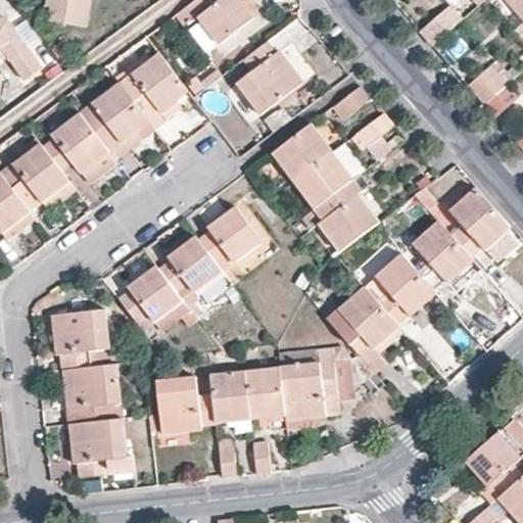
[(49,0),(49,3),(52,4),(49,20),(89,27),(93,0),(49,0)]
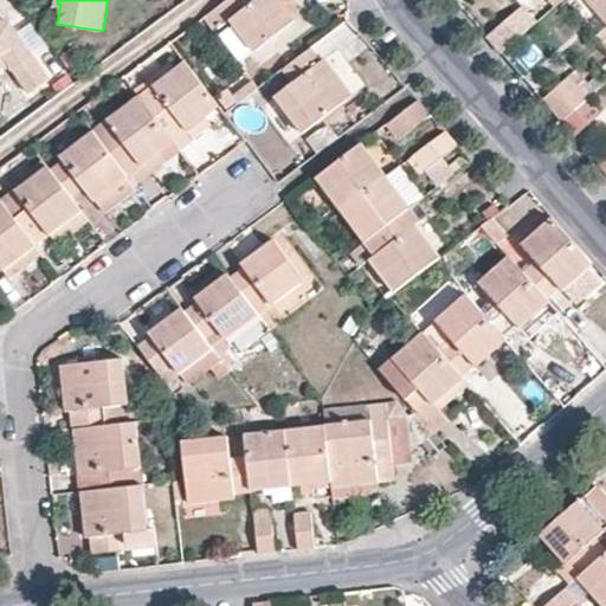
[(290,14),(279,0),(223,0),(205,14),(213,28),(230,17),(253,49),(294,19),(290,14)]
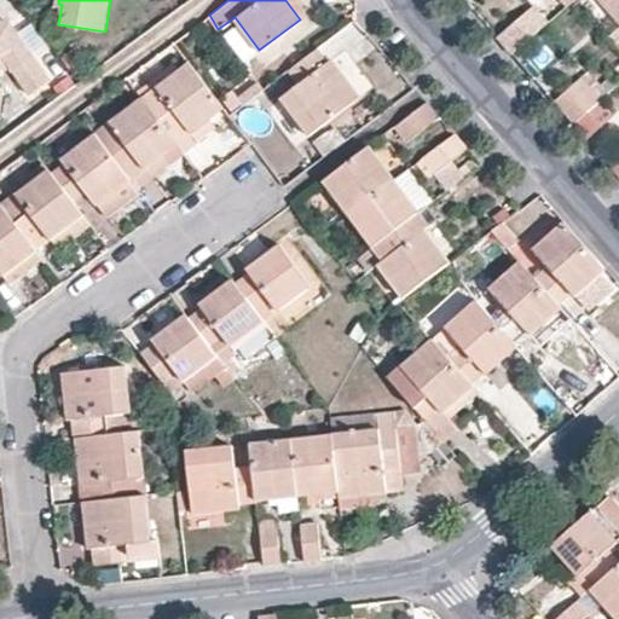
[(296,0),(285,0),(296,15),(304,9),(296,0)]
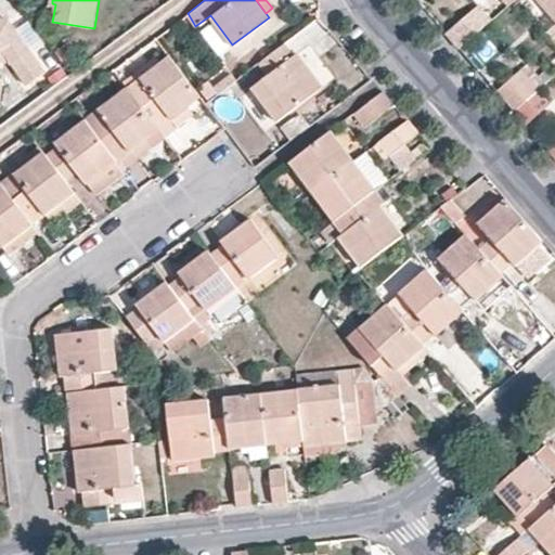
[(554,0),(541,0),(554,15),(554,0)]
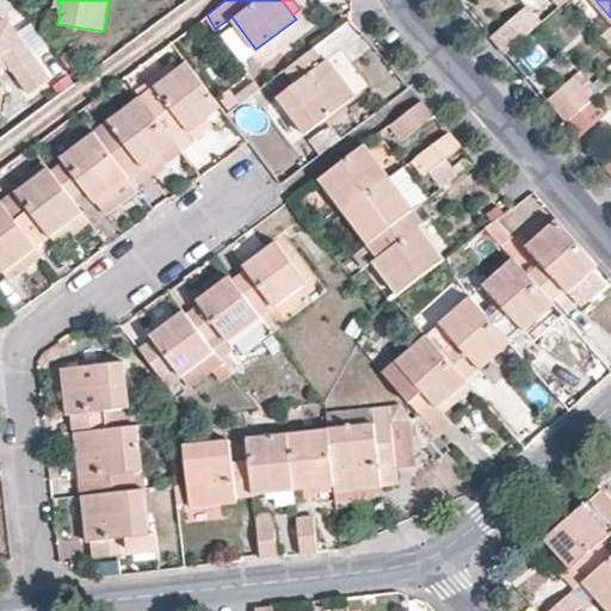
[(526,2),(491,34),(506,51),(542,19),(526,2)]
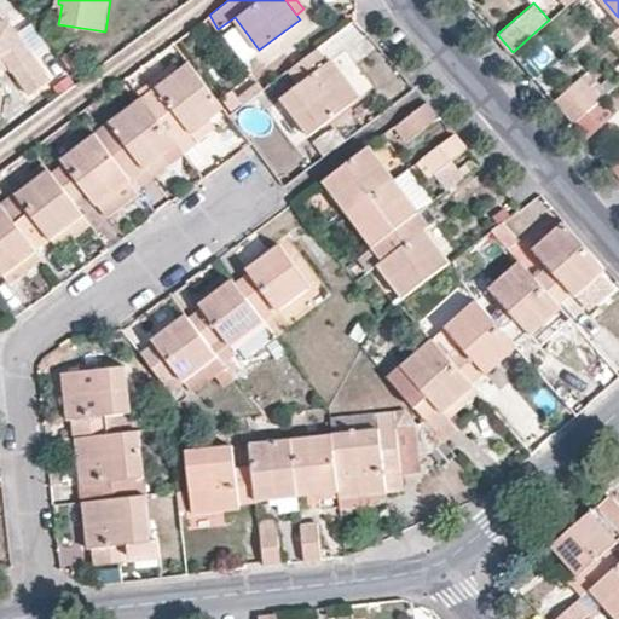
[(11,22),(0,18),(0,40),(17,30),(11,22)]
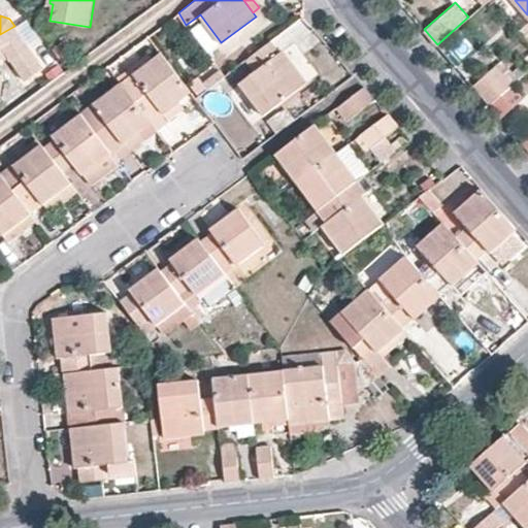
[(0,59),(1,60),(8,55),(27,79),(43,67),(14,26),(0,34),(0,59)]
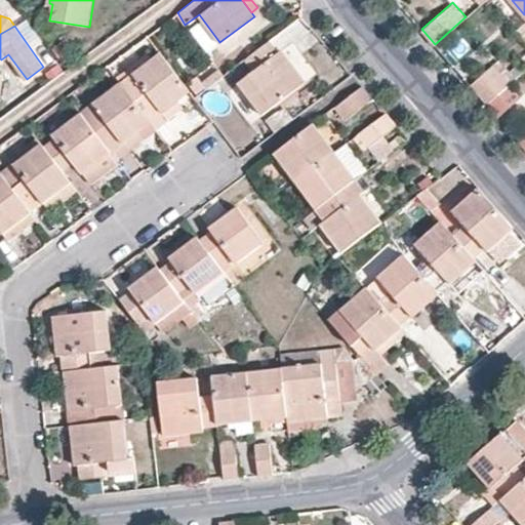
[(456,62),(475,46),(465,34),(446,50),(456,62)]
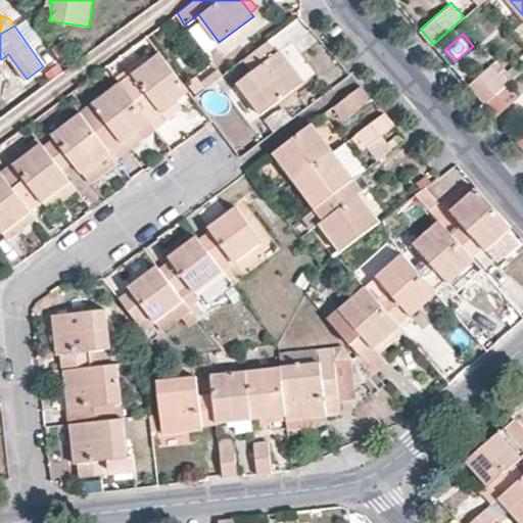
[(268,40),(244,57),(251,69),(238,81),(260,112),(302,82),(280,49),(275,53),(268,40)]
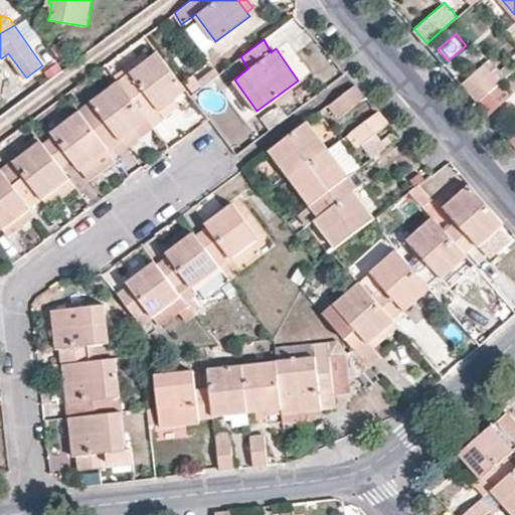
[(186,88),(157,51),(118,81),(146,119),(151,126),(174,109),(168,101),(174,97),(186,88)]
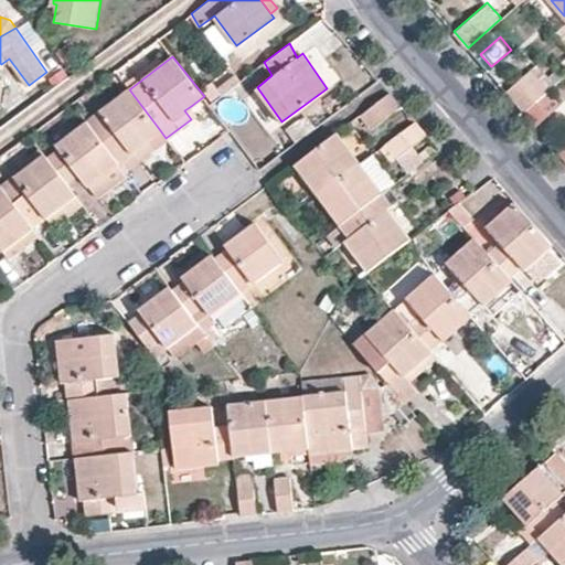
[(529,68),(504,91),(523,112),(546,92),(529,68)]
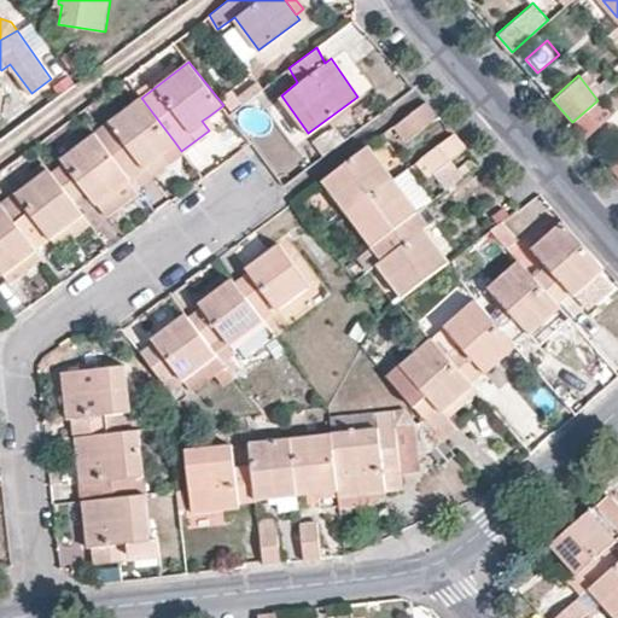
[(175,143),(141,98),(94,134),(126,174),(143,162),(144,165),(175,143)]
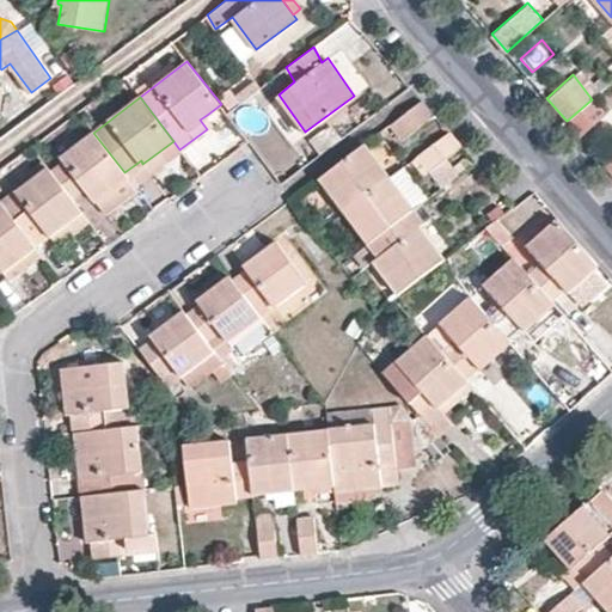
[(422,101),(390,124),(402,141),(436,115),(422,101)]
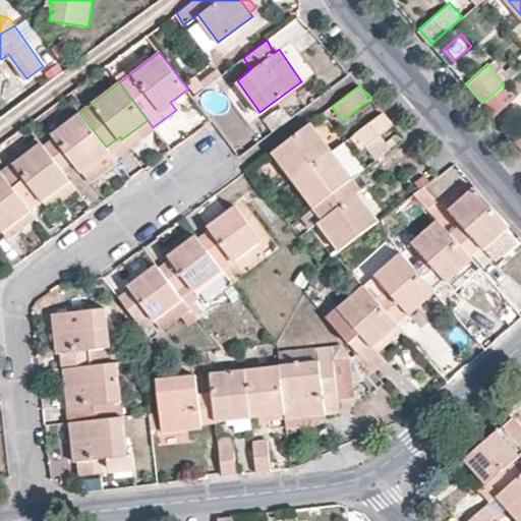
[(170,102),(176,110),(181,106),(176,98),(170,102)]
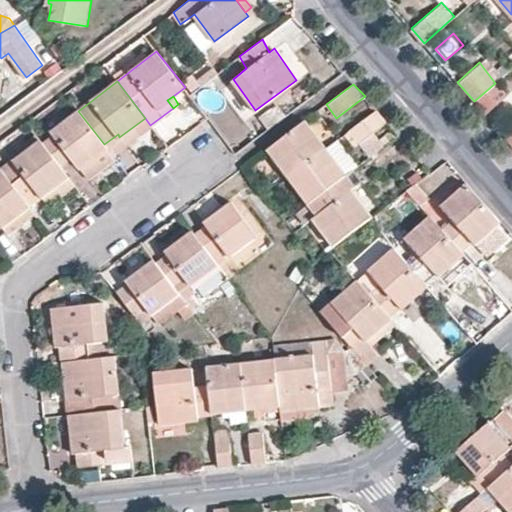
[(387,122),(377,110),(345,133),(355,145),(387,122)]
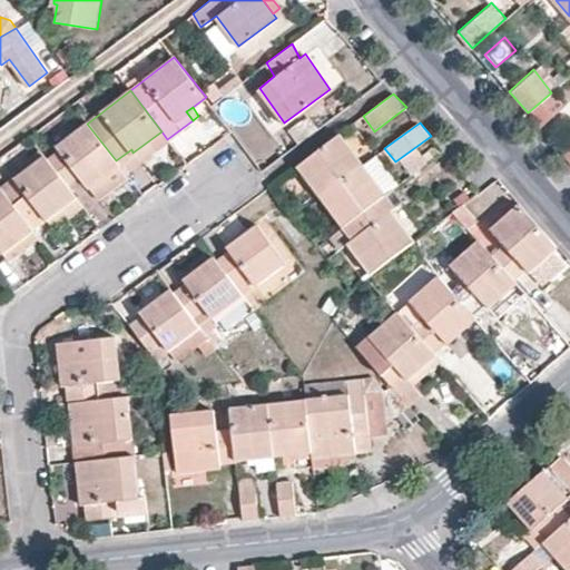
[(116,160),(87,124),(58,145),(61,149),(47,159),(66,185),(79,174),(97,198),(128,176),(126,173),(116,160)]
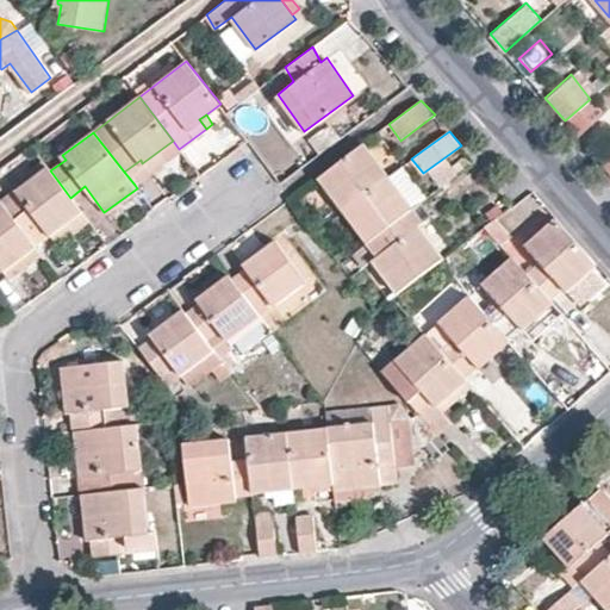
[(609,162),(609,139),(593,155),(605,167),(609,162)]
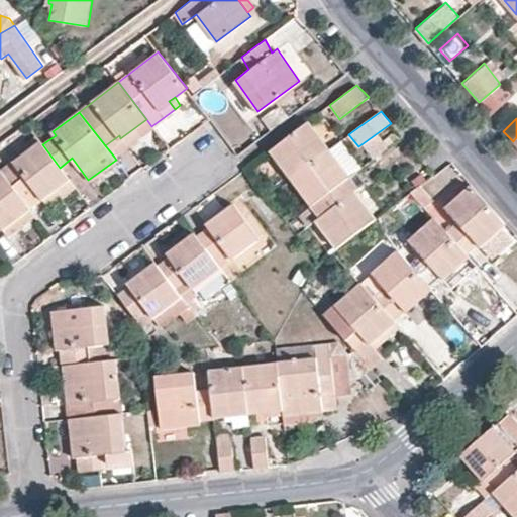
[(153,127),(151,126),(146,119),(120,138),(119,135),(105,145),(114,157),(153,127)]
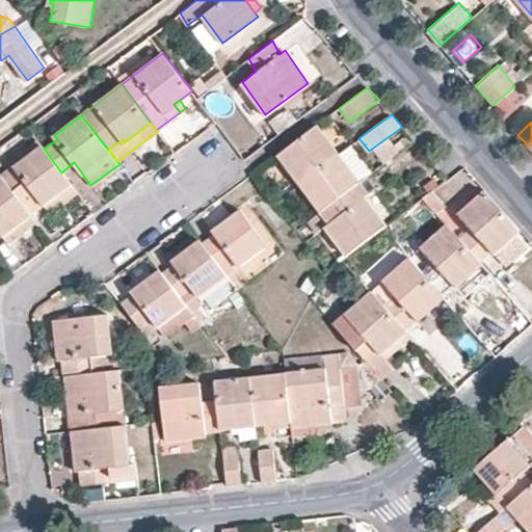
[(317,125),(277,154),(298,182),(339,153),(317,125)]
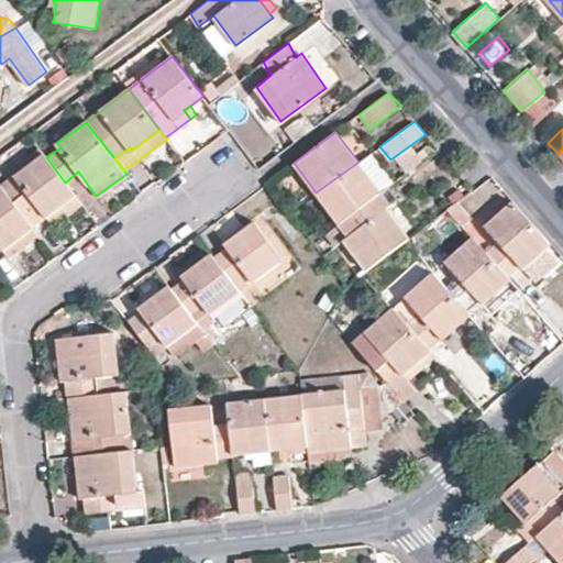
[(13,175),(43,154),(37,146),(9,168),(13,175)]
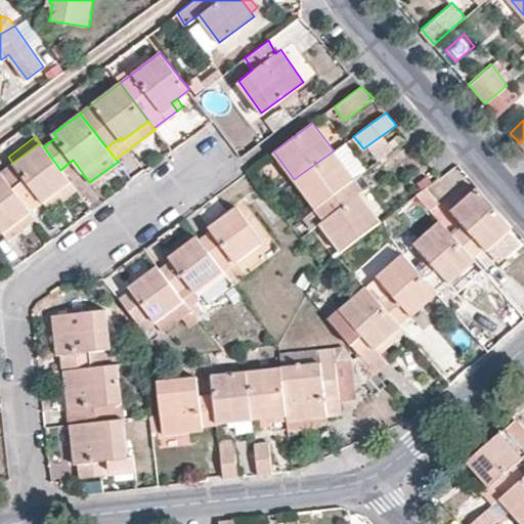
[(29,211),(41,202),(55,220),(84,199),(70,179),(60,170),(43,146),(40,143),(12,163),(16,168),(3,177),(29,211)]
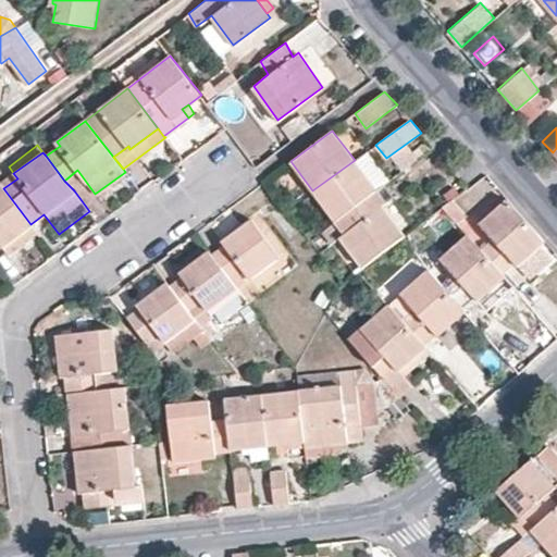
[(376,189),(355,160),(312,190),(334,220),(376,189)]
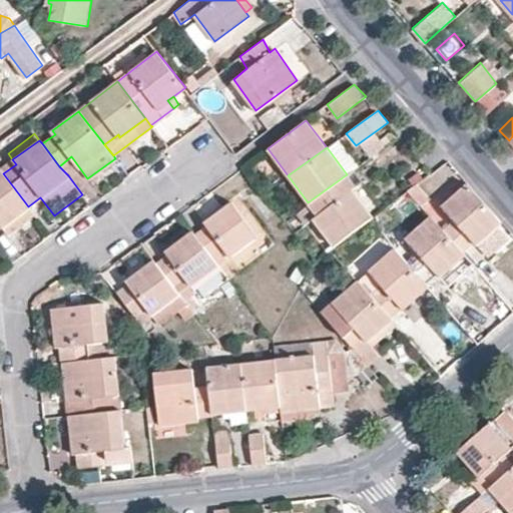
[(3,173),(0,169),(0,227),(2,226),(28,206),(3,173)]
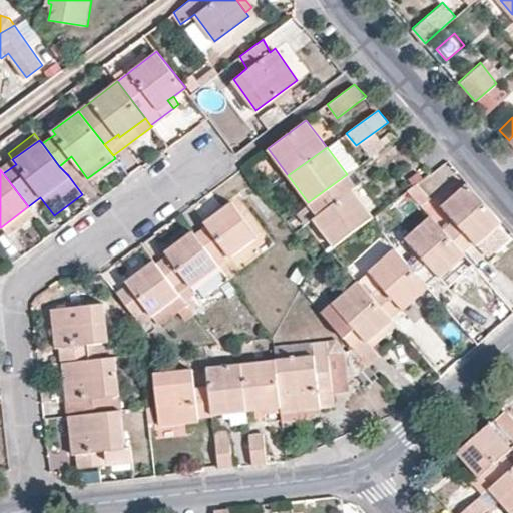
[(347,174),(308,202),(317,214),(314,217),(335,245),(370,221),(374,217),(353,188),(355,185),(347,174)]
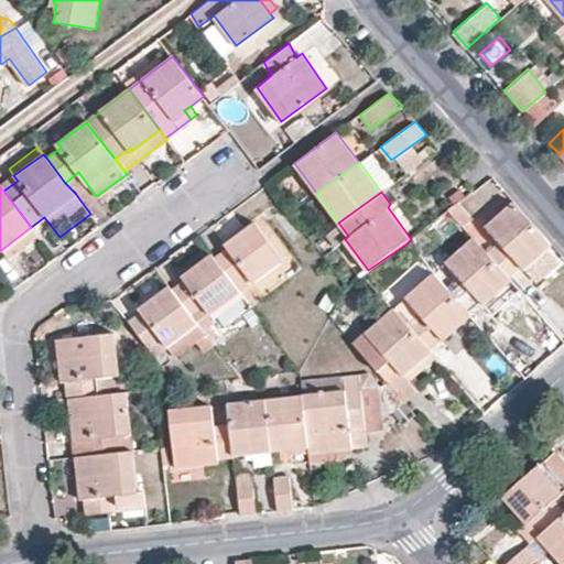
[(551,242),(514,199),(486,225),(499,240),(486,252),(507,275),(520,264),(524,267),(546,247),(551,242)]
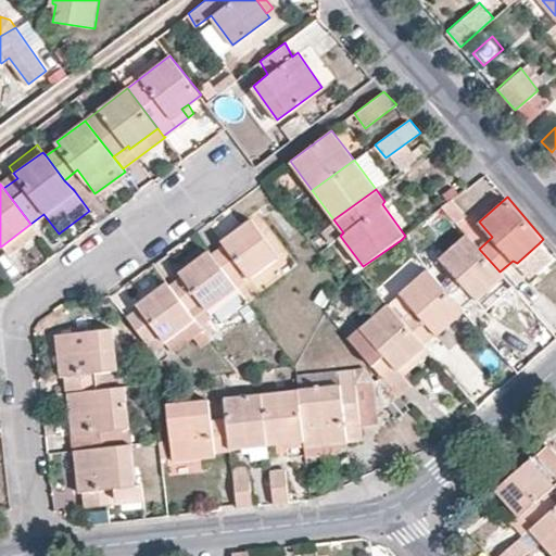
[(451,201),(442,207),(455,222),(463,215),(451,201)]
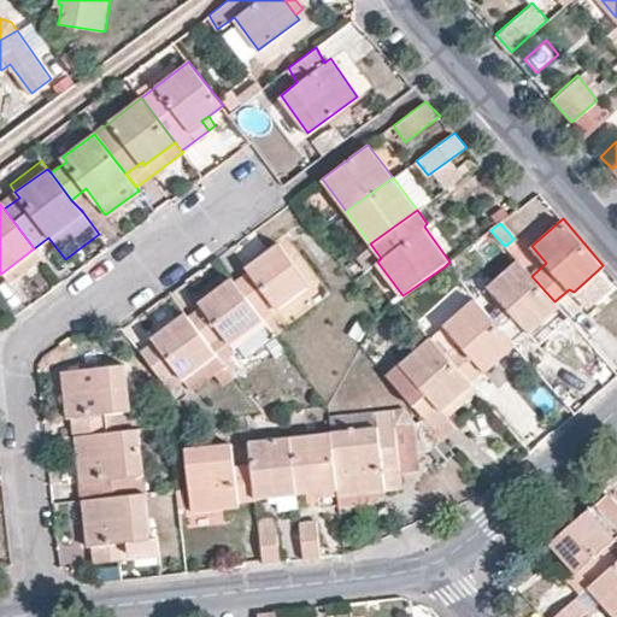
[(250,270),(233,281),(260,318),(309,283),(278,242),(246,266),(250,270)]
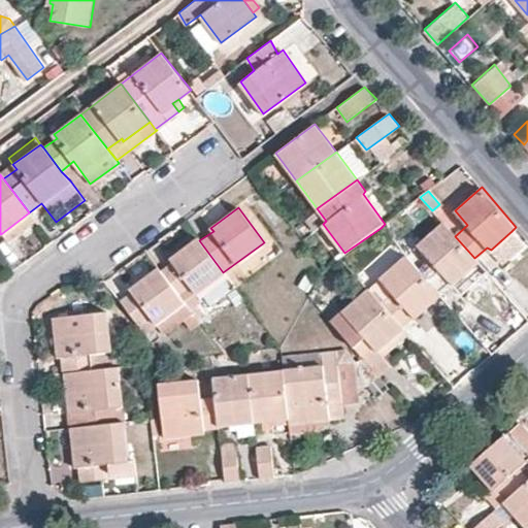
[(317,208),(304,218),(314,231),(323,224),(326,221),(317,208)]
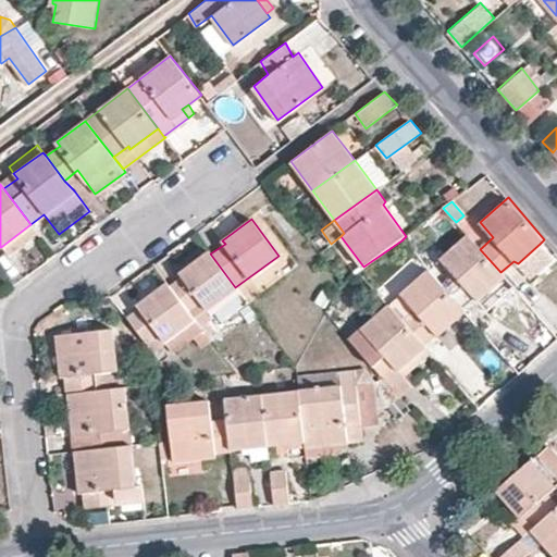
[(36,231),(31,224),(2,246),(8,254),(36,231)]
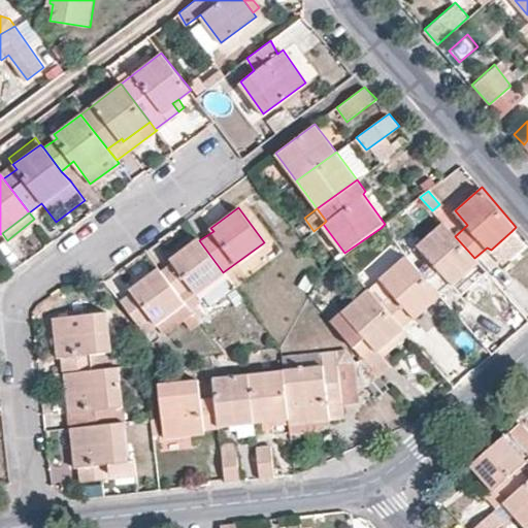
[(455,236),(442,222),(418,243),(430,259),(418,269),(437,292),(450,281),(454,284),(477,262),(474,258),(455,236)]
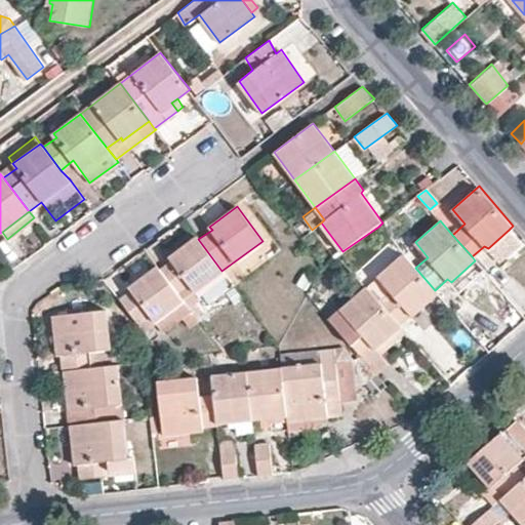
[(520,242),(509,230),(488,248),(498,261),(520,242)]
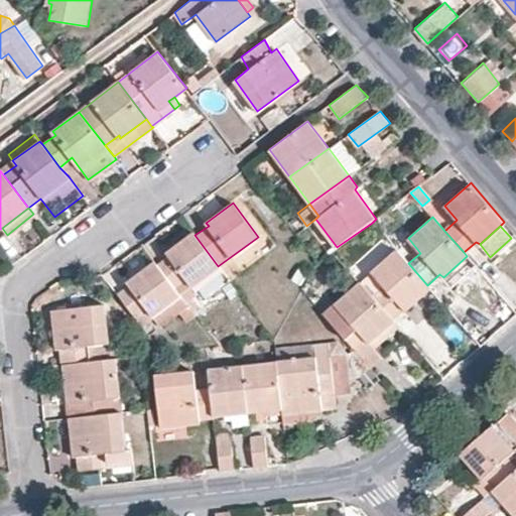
[(195,235),(194,232),(165,252),(168,255),(156,263),(173,287),(185,278),(190,286),(218,266),(195,235)]
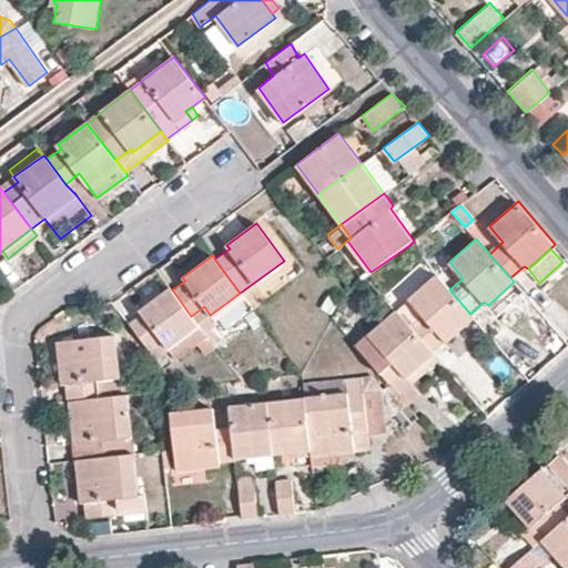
[(449,290),(435,274),(409,297),(423,314),(409,324),(430,348),(445,337),(447,340),(474,317),(470,314),(449,290)]
